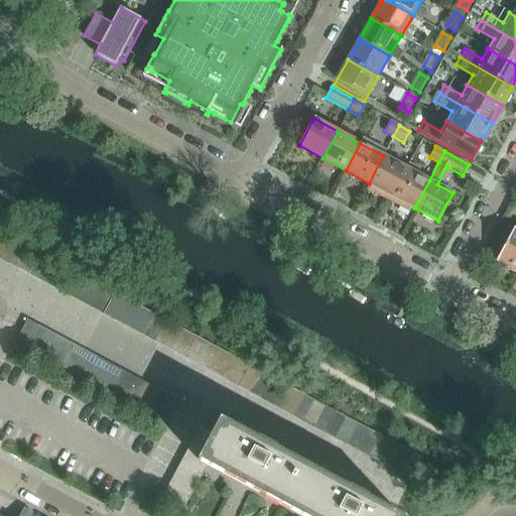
[(406,168),(383,155),(369,183),(372,184),(369,190),(378,195),(381,189),(392,196),(406,168)]
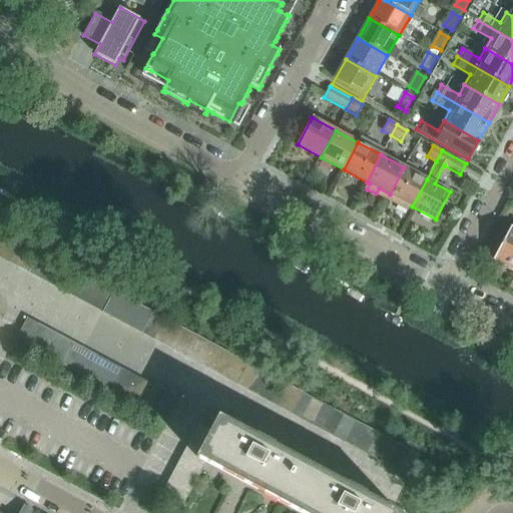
[(404,167),(390,194),(400,200),(397,205),(406,209),(409,204),(412,206),(427,179),(404,167)]
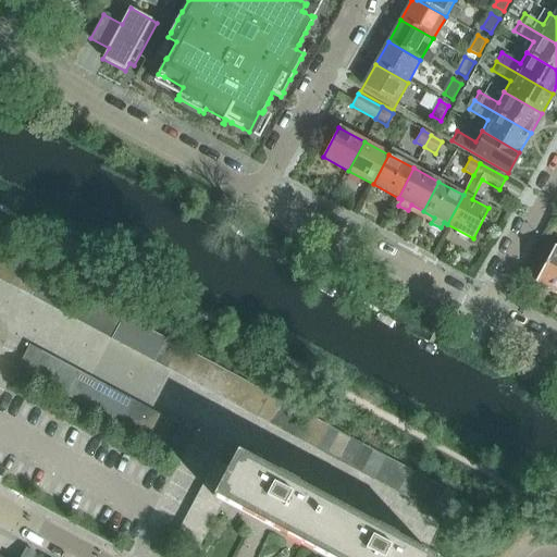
[(556,242),(536,282),(556,293),(556,242)]
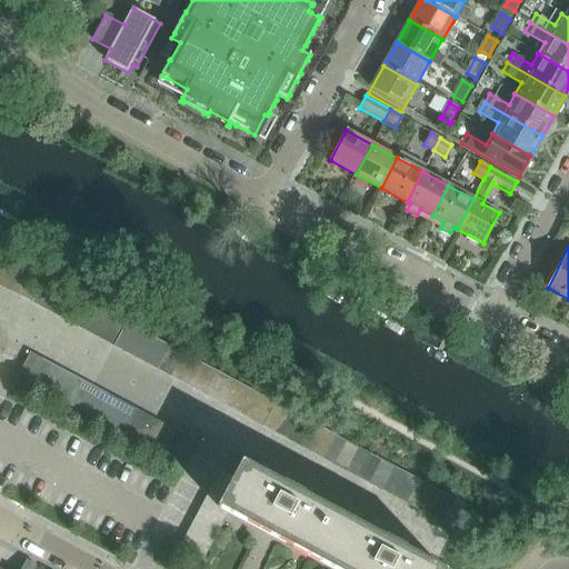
[(0,277),(9,260),(0,255),(0,277)]
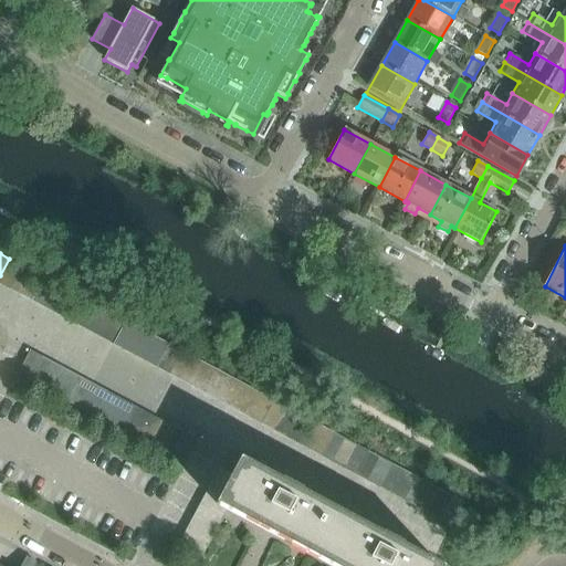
[(22,265),(9,259),(0,275),(0,284),(9,290),(22,265)]
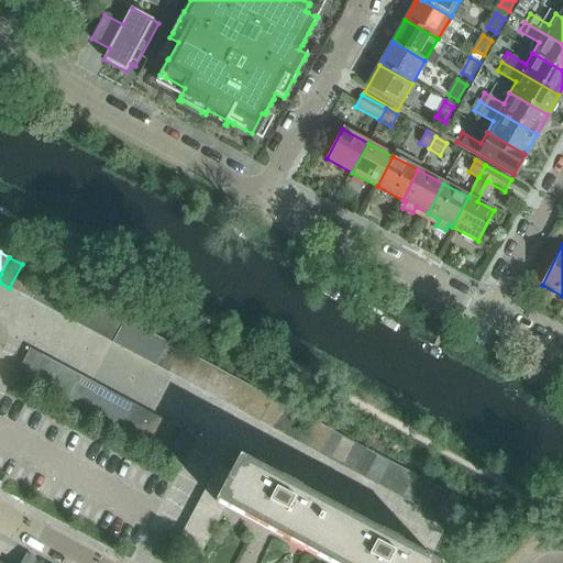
[(33,271),(22,264),(9,288),(20,294),(33,271)]
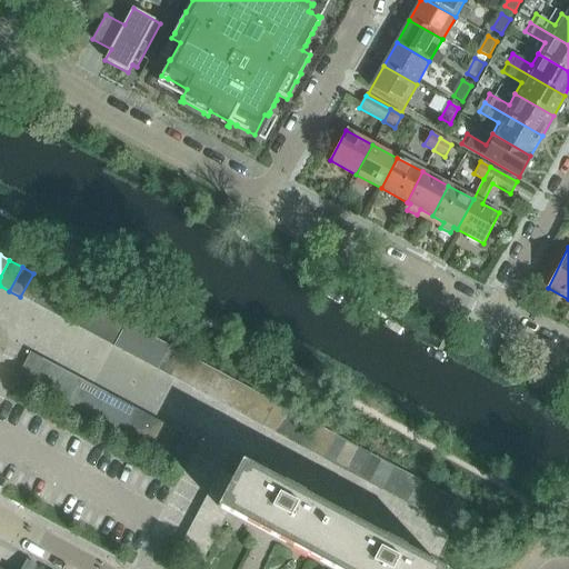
[(45,279),(33,273),(20,297),(32,303),(45,279)]
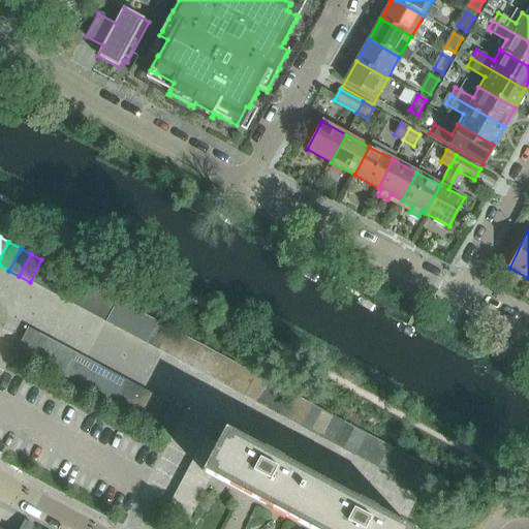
[(53,266),(41,259),(30,282),(40,287),(53,266)]
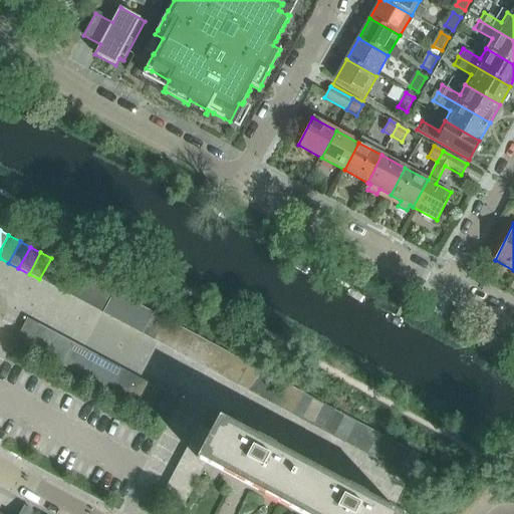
[(61,263),(51,258),(39,279),(50,285),(61,263)]
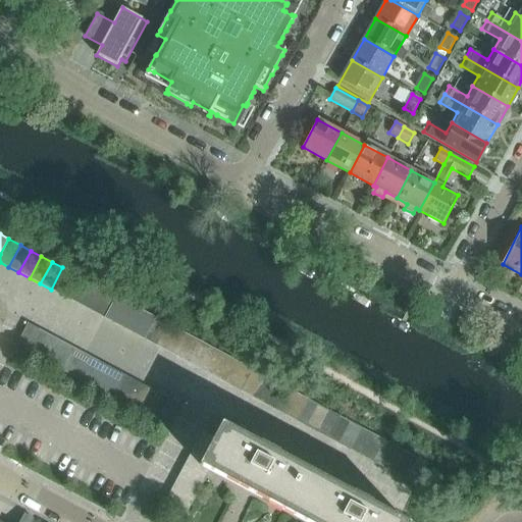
[(72,273),(62,267),(51,290),(61,296),(72,273)]
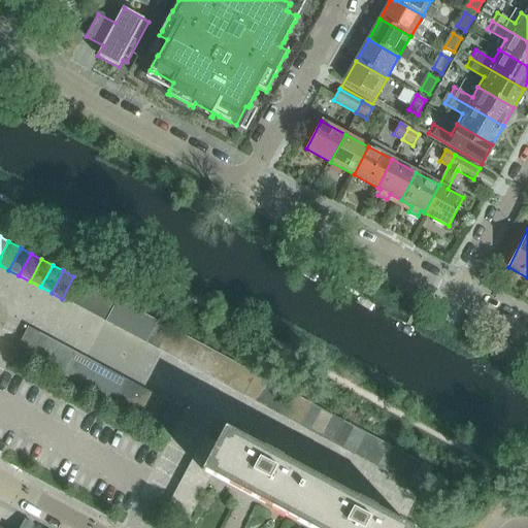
[(85,283),(73,276),(62,299),(72,304),(85,283)]
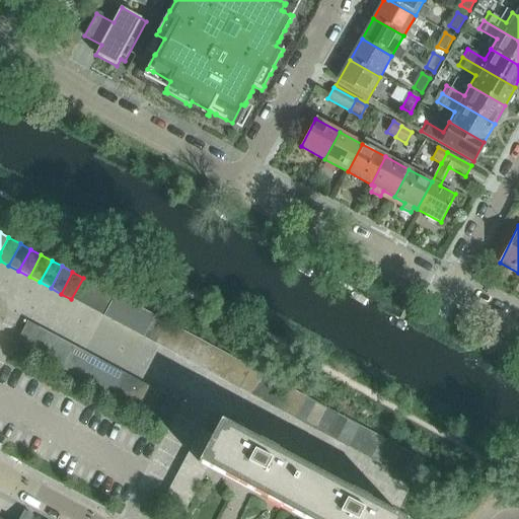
[(93,283),(83,278),(71,299),(82,305),(93,283)]
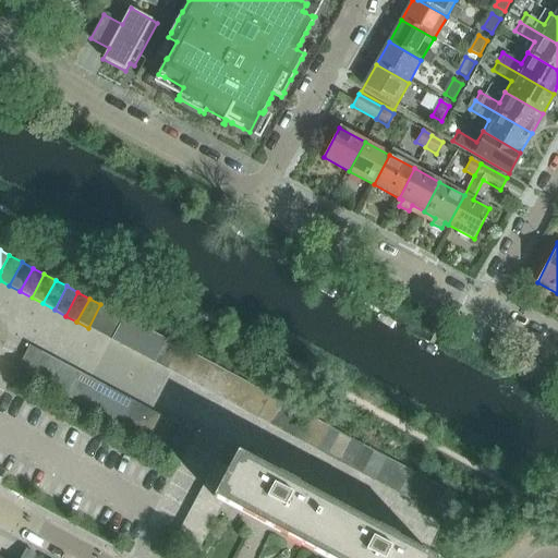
[(111,311),(100,304),(88,328),(99,334),(111,311)]
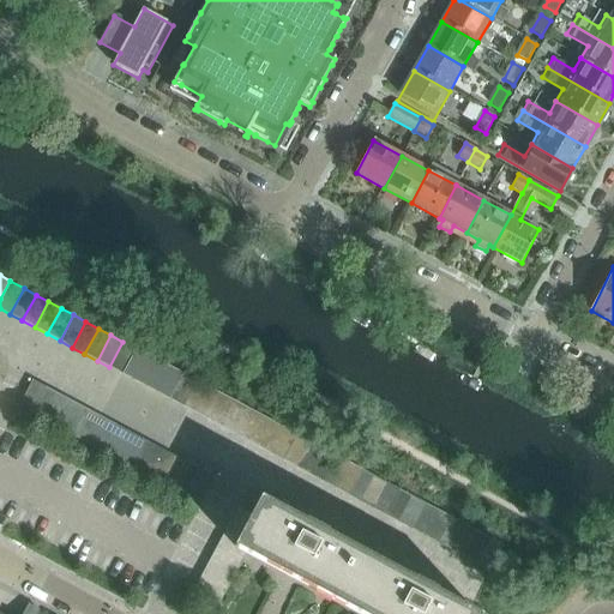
[(137,349),(122,342),(109,367),(122,374),(137,349)]
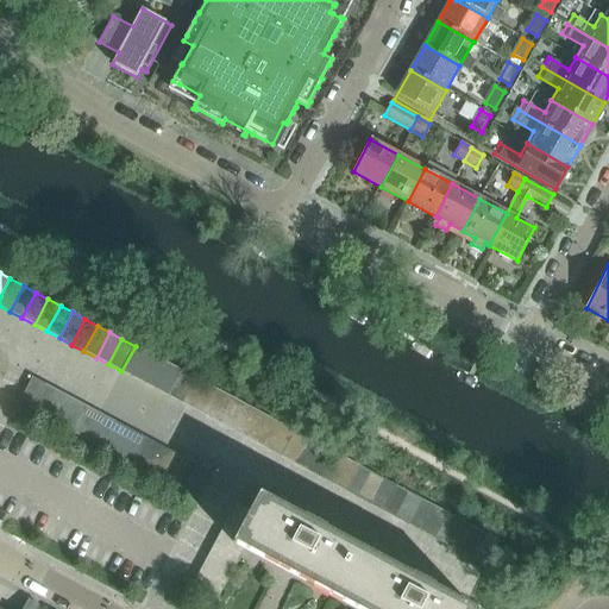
[(151,355),(136,346),(121,371),(137,380),(151,355)]
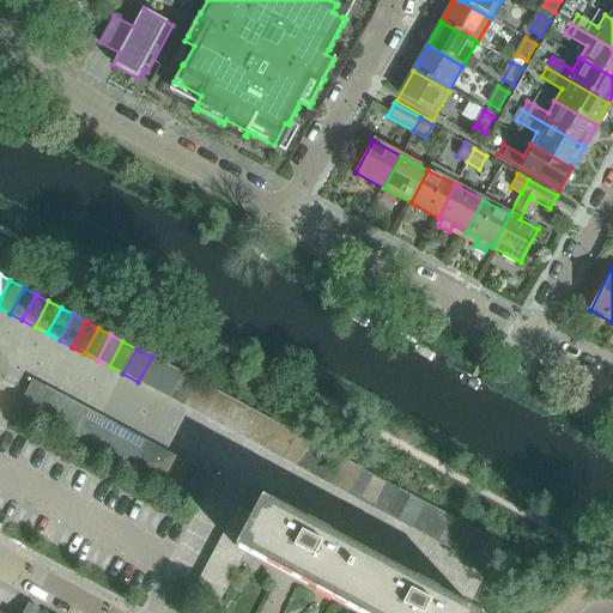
[(168,365),(152,357),(138,382),(153,390),(168,365)]
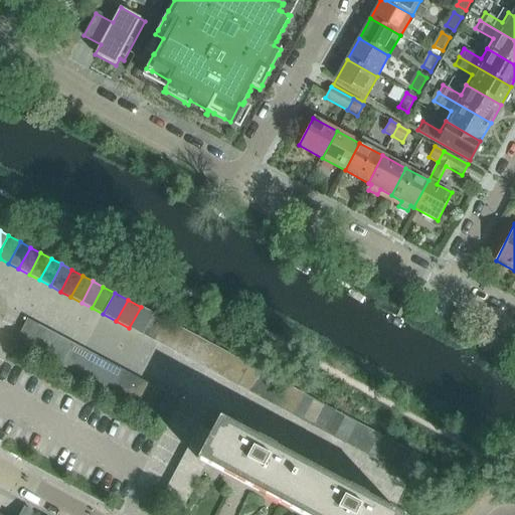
[(154,313),(141,307),(129,328),(142,335),(154,313)]
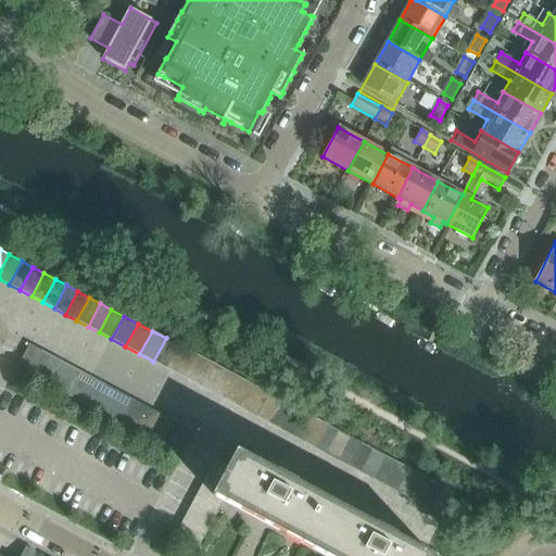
[(179,345),(166,338),(153,362),(166,368),(179,345)]
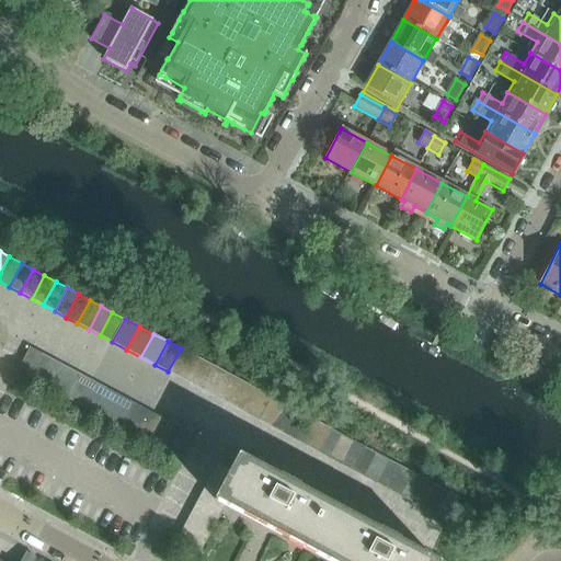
[(43,355),(30,348),(18,373),(30,379),(43,355)]
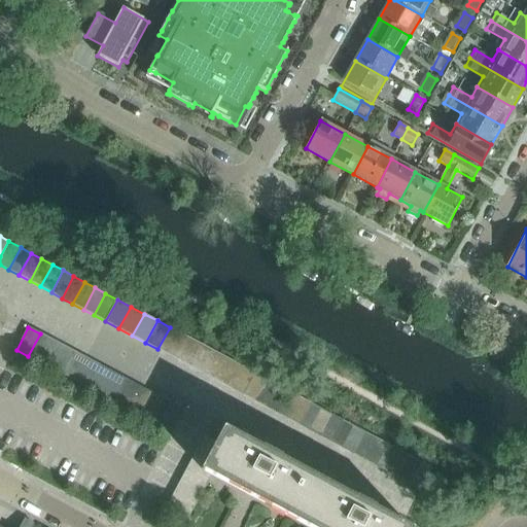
[(180,334),(170,327),(157,349),(169,355),(180,334)]
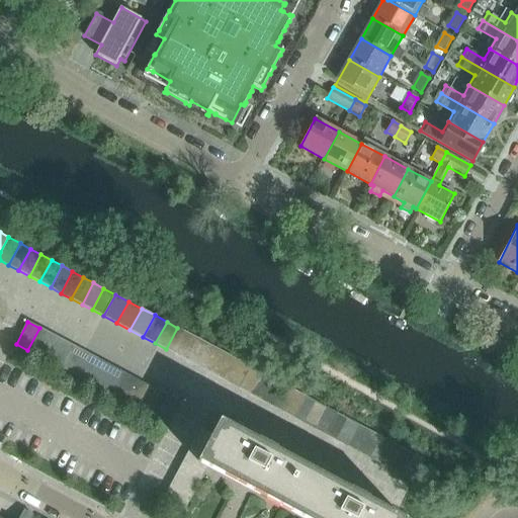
[(51,334),(39,328),(27,350),(38,356),(51,334)]
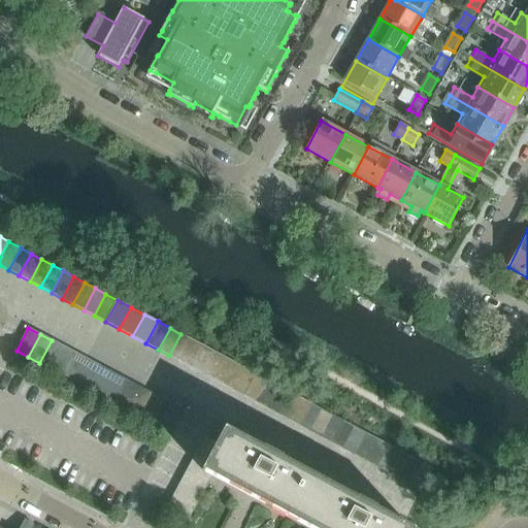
[(191,339),(180,334),(169,356),(179,362),(191,339)]
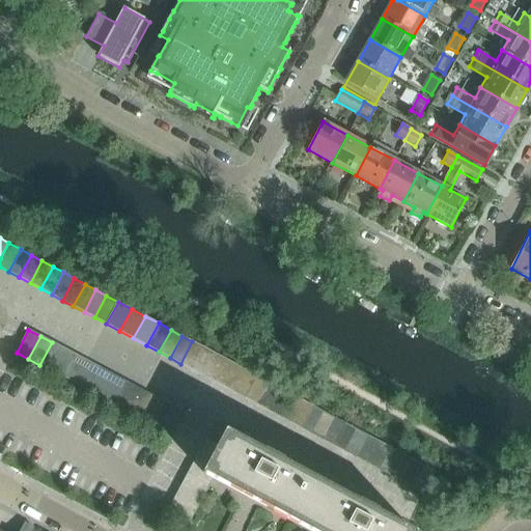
[(203,347),(192,341),(180,364),(191,369),(203,347)]
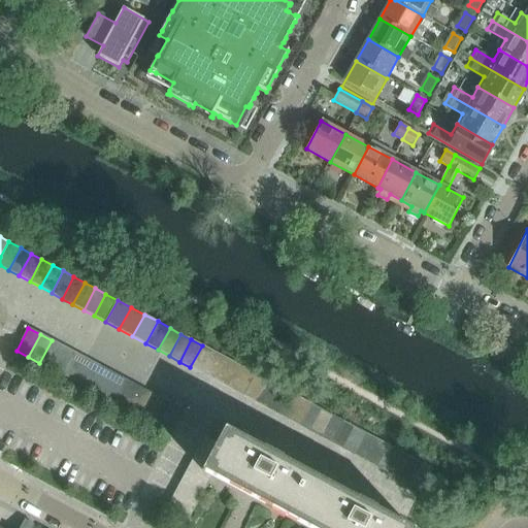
[(63,347),(52,340),(39,363),(51,369),(63,347)]
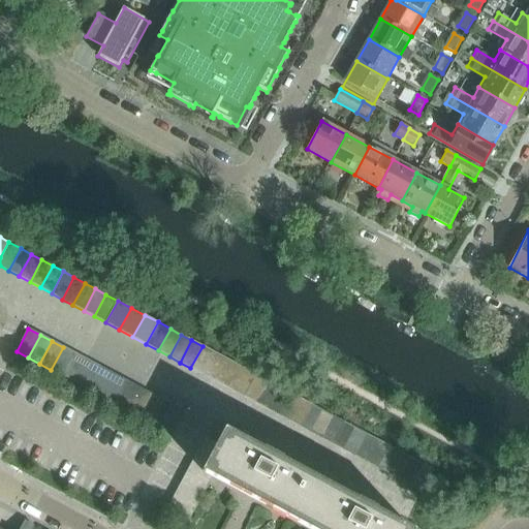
[(213,351),(203,346),(190,368),(201,374),(213,351)]
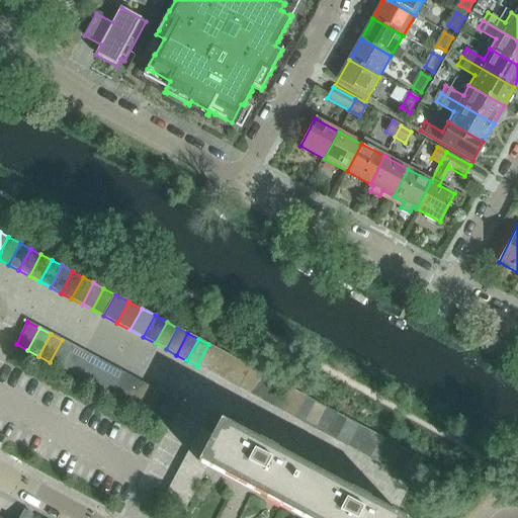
[(73,346),(62,340),(50,362),(61,368),(73,346)]
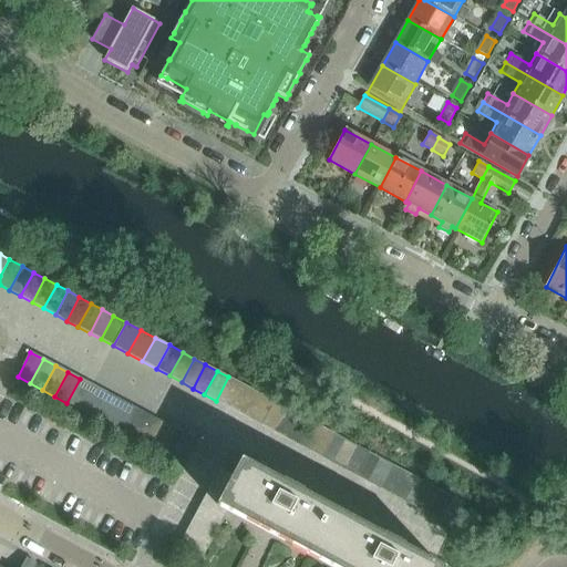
[(239,383),(228,377),(216,401),(227,406),(239,383)]
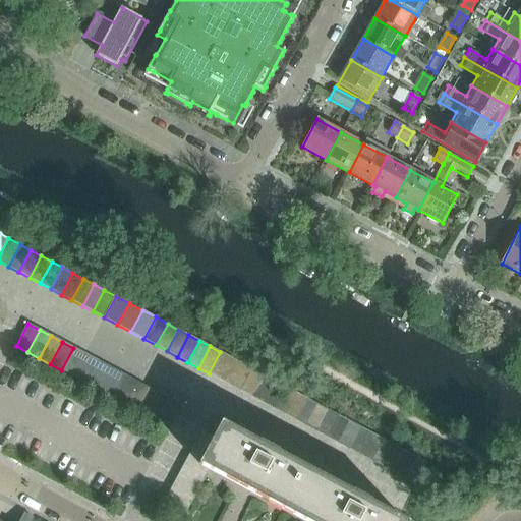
[(84,354),(73,348),(61,370),(73,377),(84,354)]
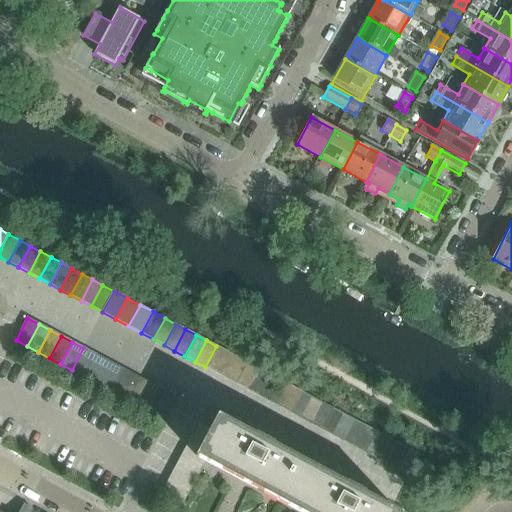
[(227,351),(216,346),(205,367),(215,373),(227,351)]
